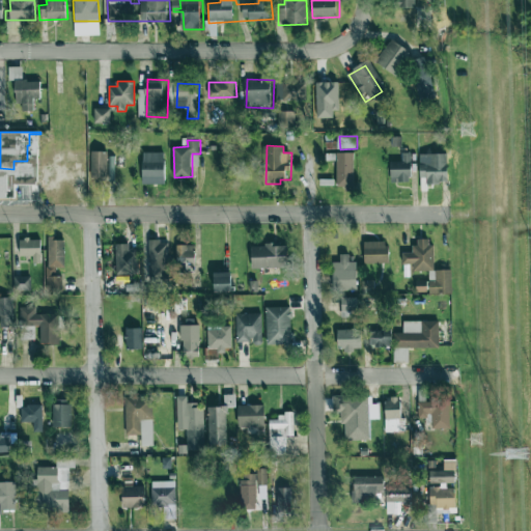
[(168,152),(143,151),(142,183),(167,185),(168,152)]
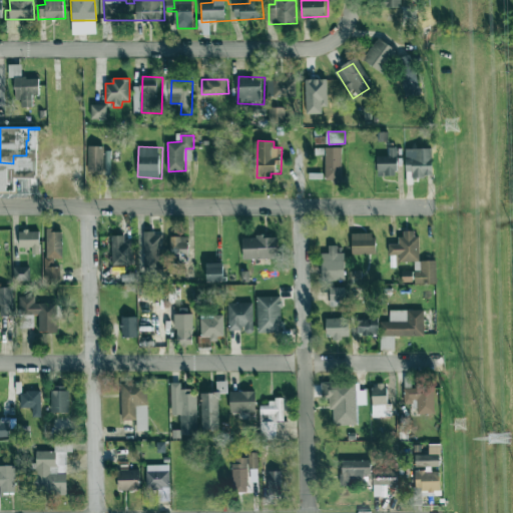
[(345,147),(327,148),(328,183),(346,182),(345,147)]
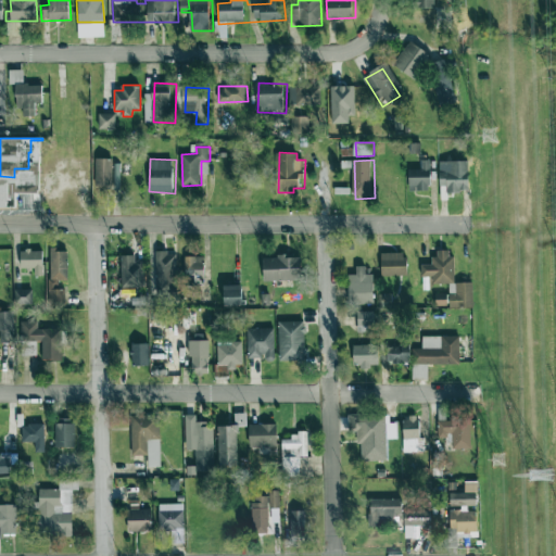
[(411,190),(433,191),(434,169),(412,168),(411,190)]
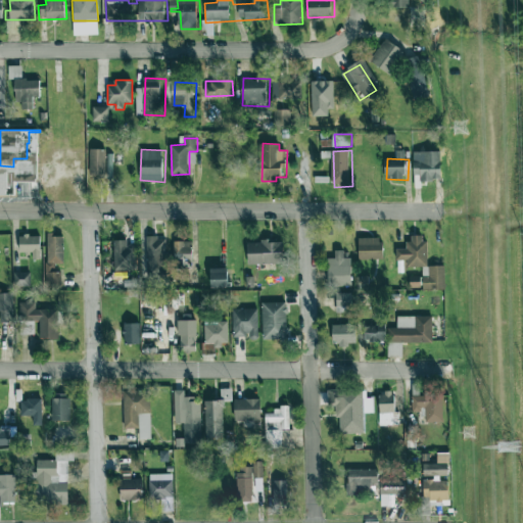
[(46,287),(62,287),(62,275),(56,275),(57,263),(64,263),(65,235),(48,234),(46,287)]
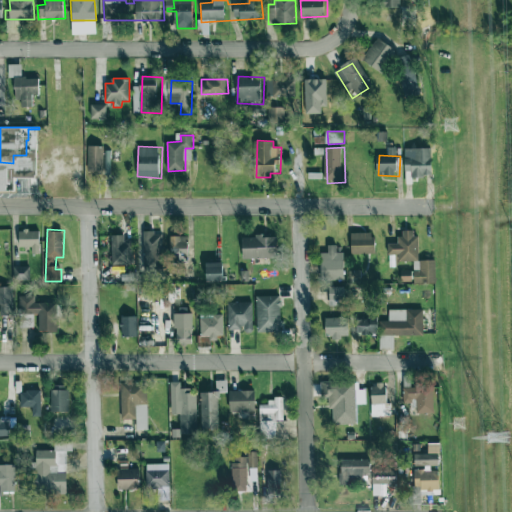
[(400,255),(401,261),(421,260),(420,237),(413,237),(413,230),(401,230),(402,243),(389,244),(389,255),(400,255)]
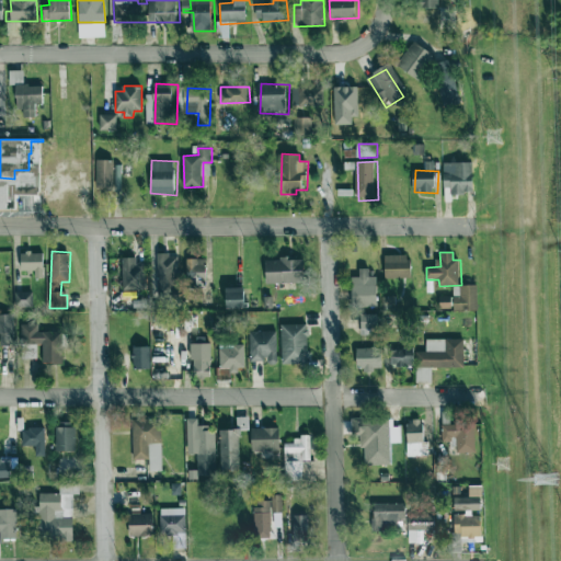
[(20,253),(20,271),(34,272),(34,278),(46,278),(47,254),(20,253)]
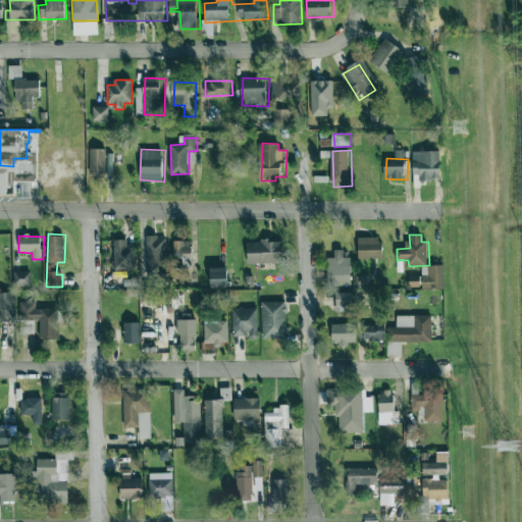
[(166,280),(167,238),(146,237),(145,279),(166,280)]
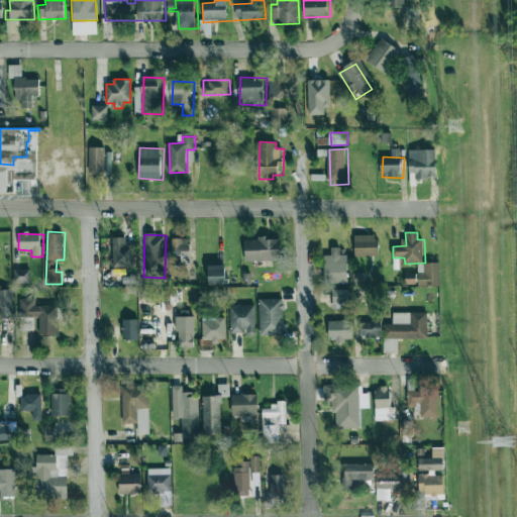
[(357,256),(383,256),(383,235),(357,235),(357,256)]
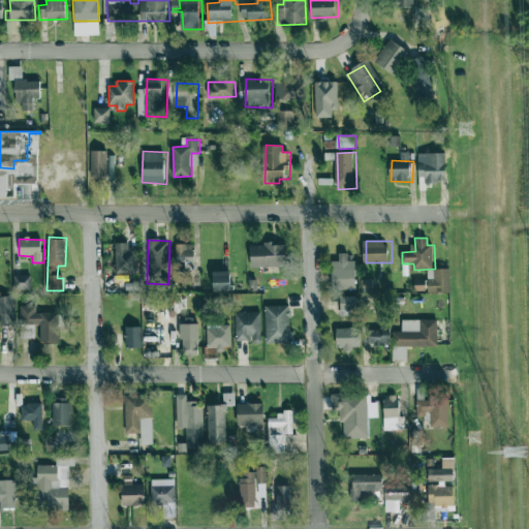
[(138,244),(116,245),(118,282),(131,282),(131,287),(141,287),(138,244)]
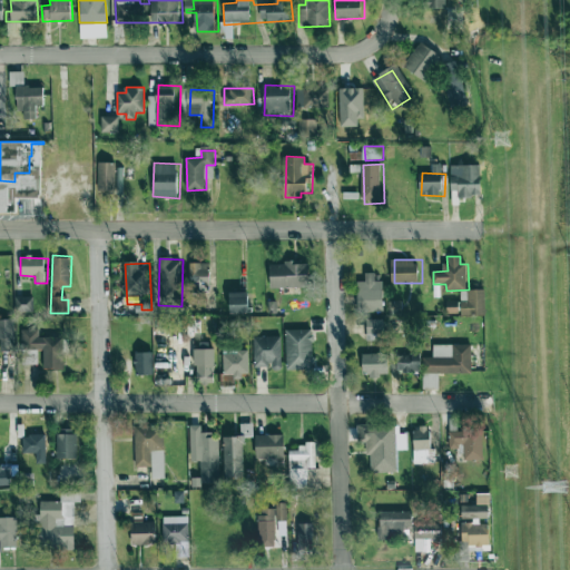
[(212,263),(189,263),(190,291),(212,291),(212,263)]
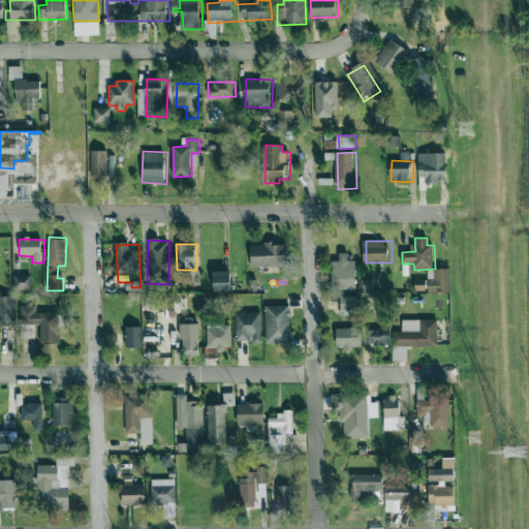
[(251,244),(252,268),(288,267),(288,244),(251,244)]
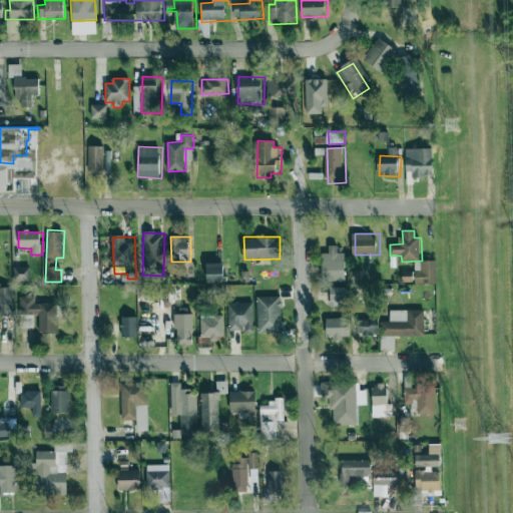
[(330,253),(324,253),(325,280),(347,279),(346,252),(340,253),(339,245),(330,245),(330,253)]
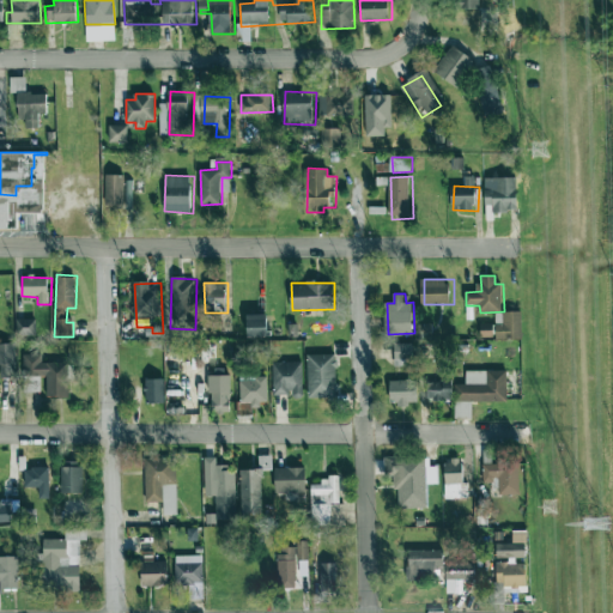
[(19,337),(37,335),(37,319),(18,319),(19,337)]
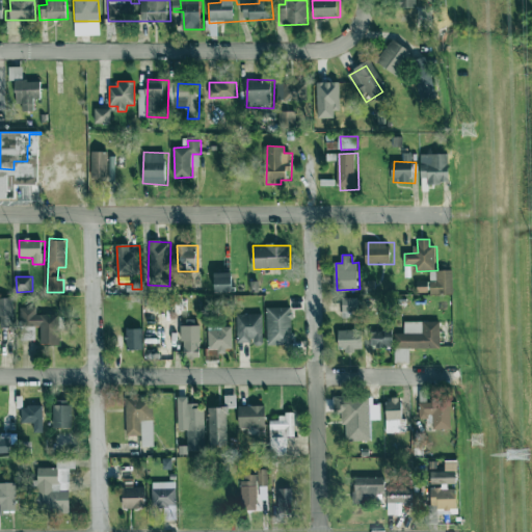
[(60,344),(60,308),(20,307),(20,326),(42,326),(42,344),(60,344)]
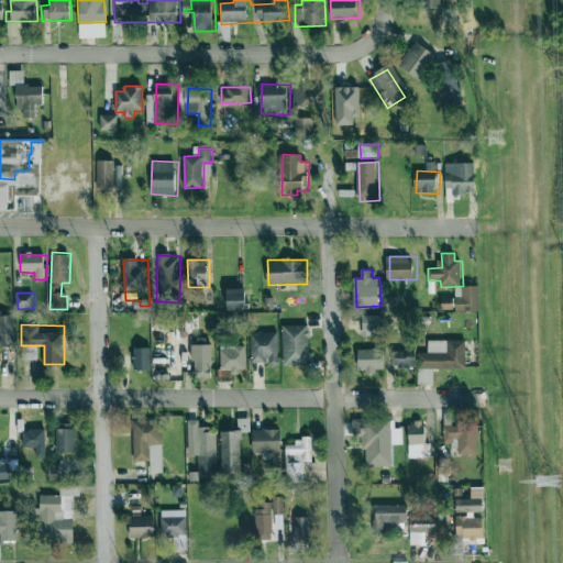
[(279,333),(251,333),(251,363),(278,363),(279,333)]
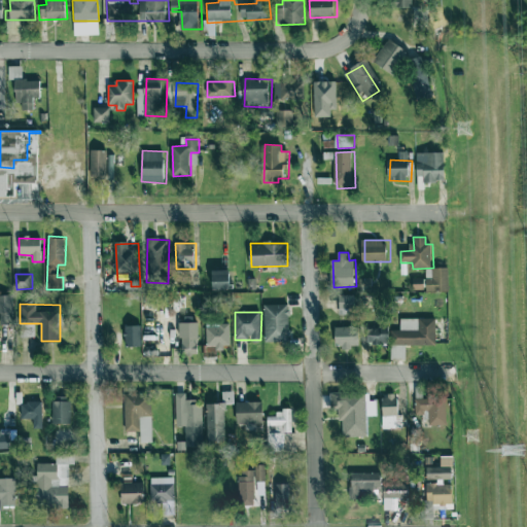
[(437,319),(401,318),(401,327),(373,326),(372,343),(436,346),(437,319)]
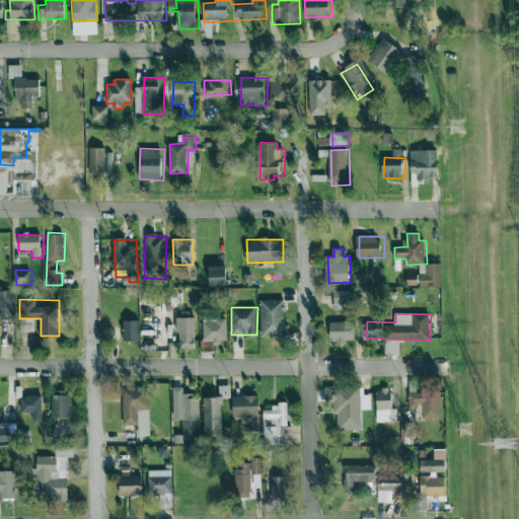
[(176,318),(176,344),(198,343),(197,317),(176,318)]
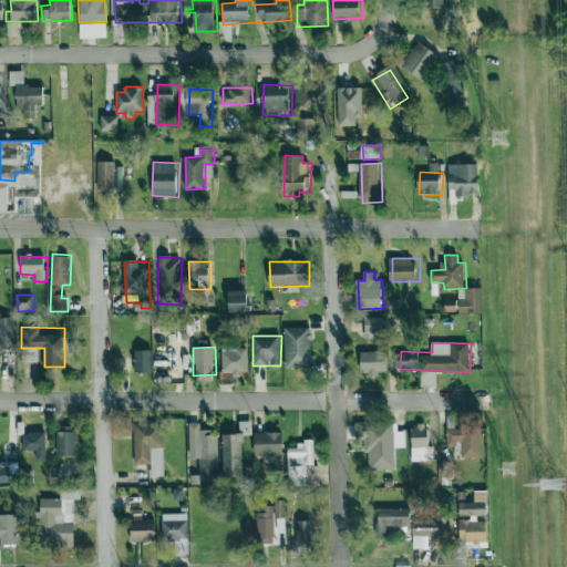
[(249,372),(248,350),(223,350),(223,374),(241,374),(241,372),(249,372)]
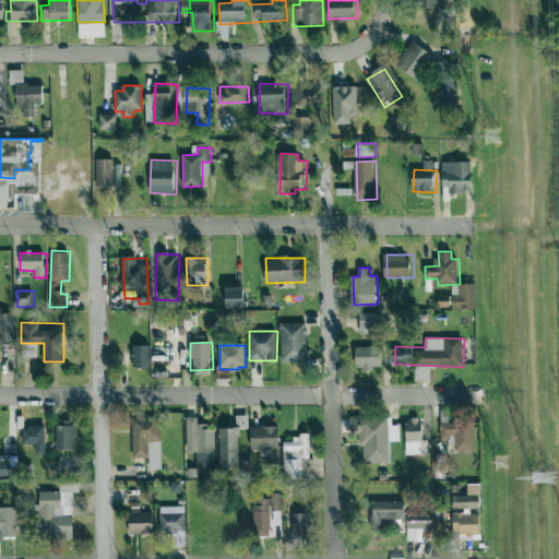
[(132,346),(132,367),(145,368),(145,346),(132,346)]
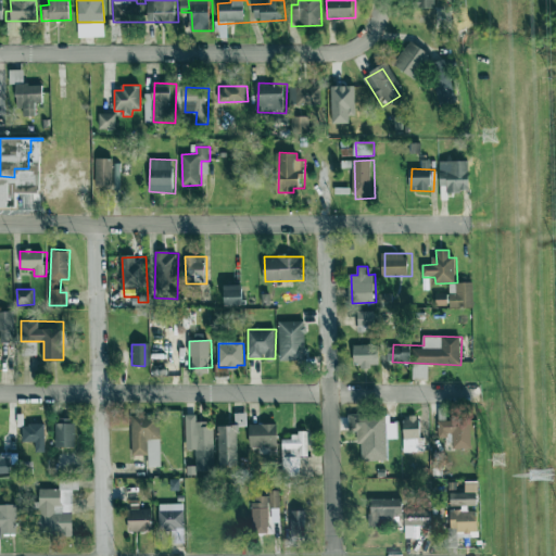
[(381,366),(381,344),(356,345),(357,367),(381,366)]
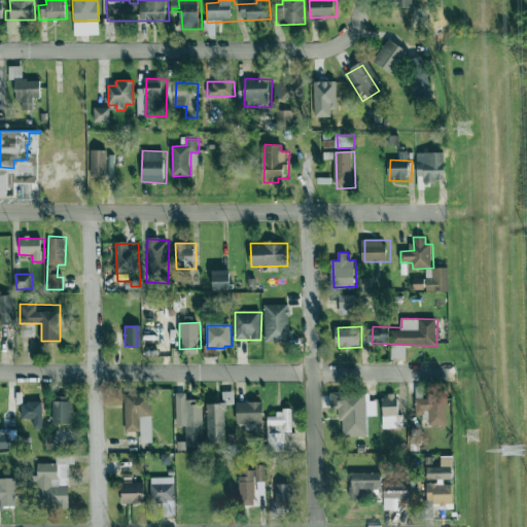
[(141,431),(141,417),(151,416),(151,394),(126,394),(126,431),(141,431)]
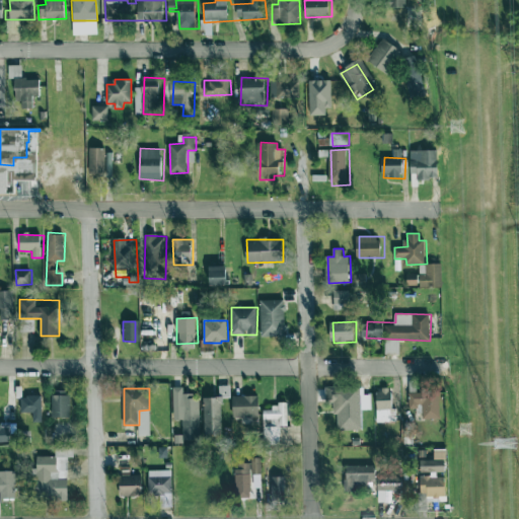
[(442,419),(441,392),(410,393),(411,409),(422,409),(423,419),(442,419)]
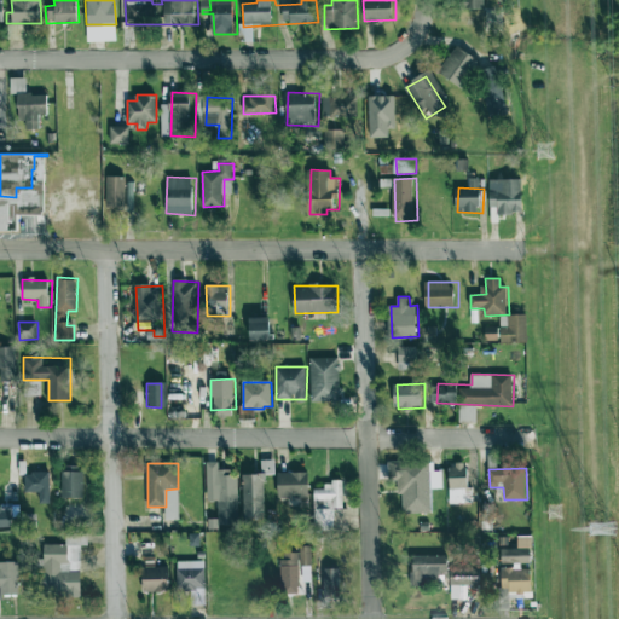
[(64,472),(63,497),(85,498),(86,472),(64,472)]
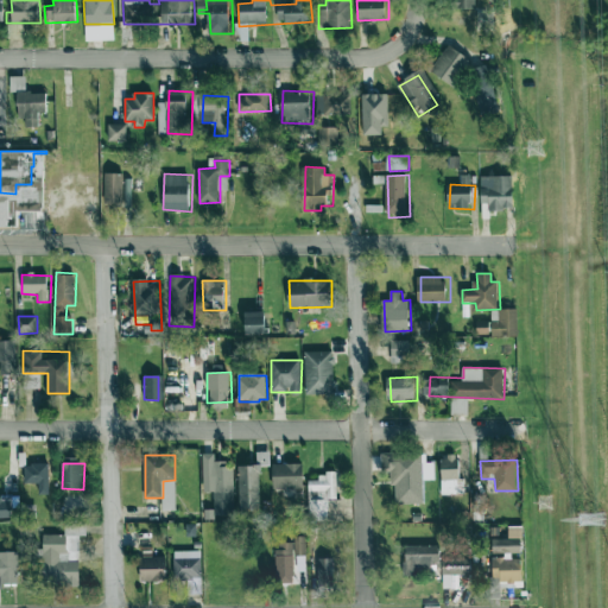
[(306,464),(272,463),(272,488),(306,489),(306,464)]
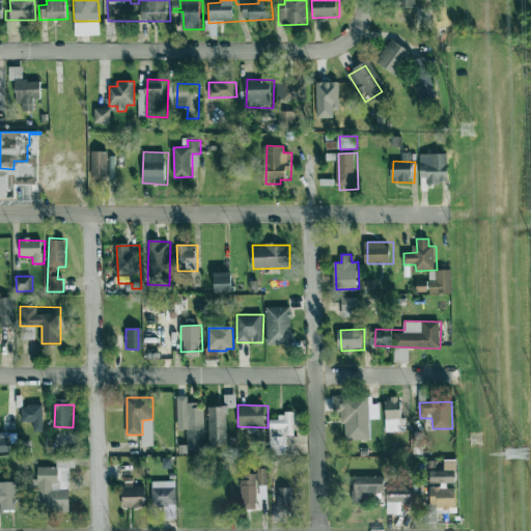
[(44,406),(20,407),(21,422),(32,422),(32,431),(45,431),(44,406)]
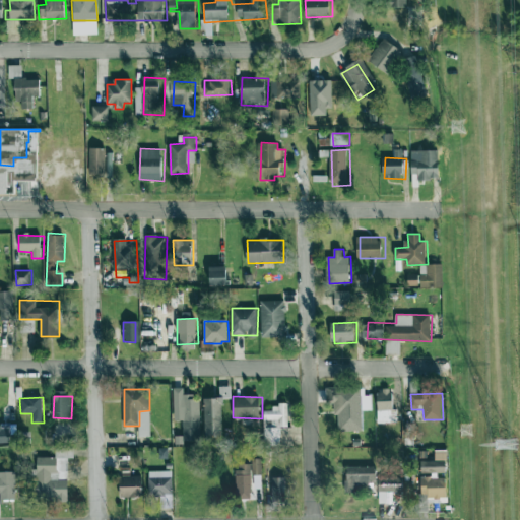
[(289,404),(273,404),(273,410),(265,410),(264,427),(289,427),(289,404)]
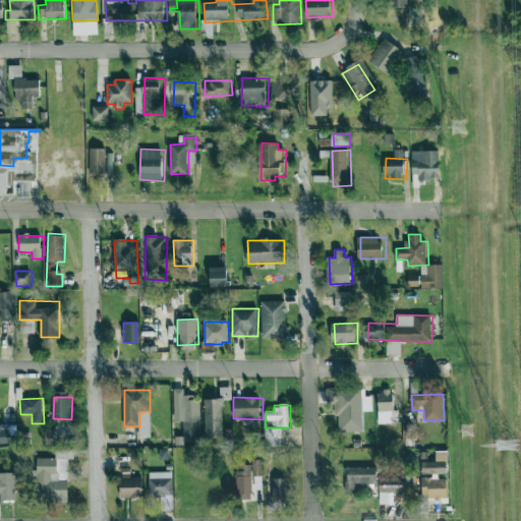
[(0,444),(12,444),(12,426),(0,426),(0,444)]
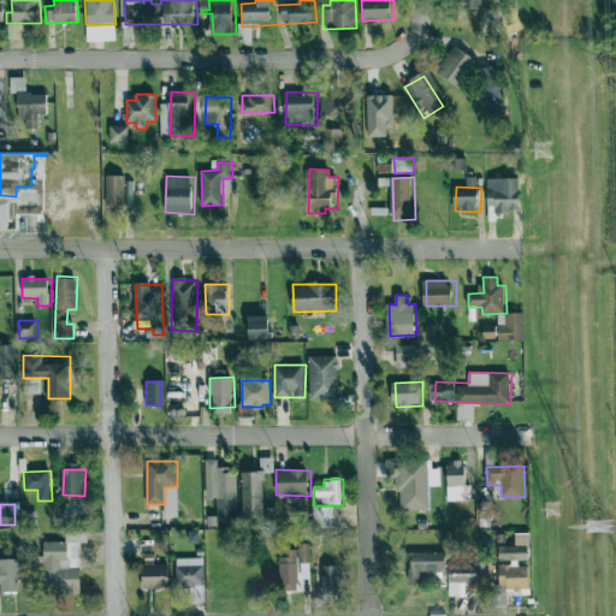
[(516,561),(532,560),(531,533),(516,534),(516,546),(499,546),(499,563),(516,563),(516,561)]
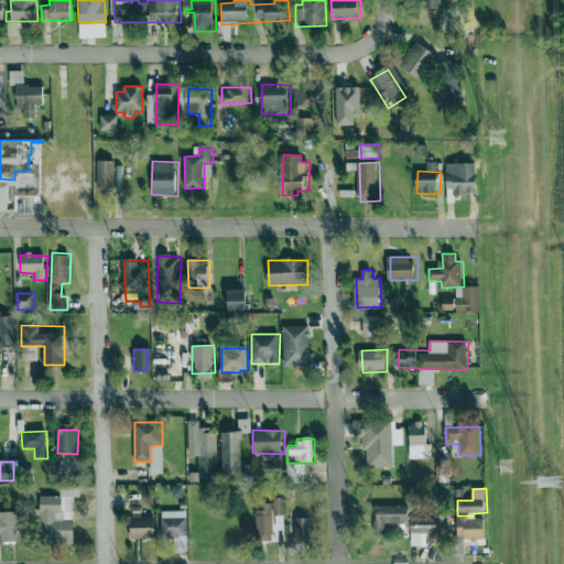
[(64,497),(43,496),(42,512),(63,513),(64,497)]
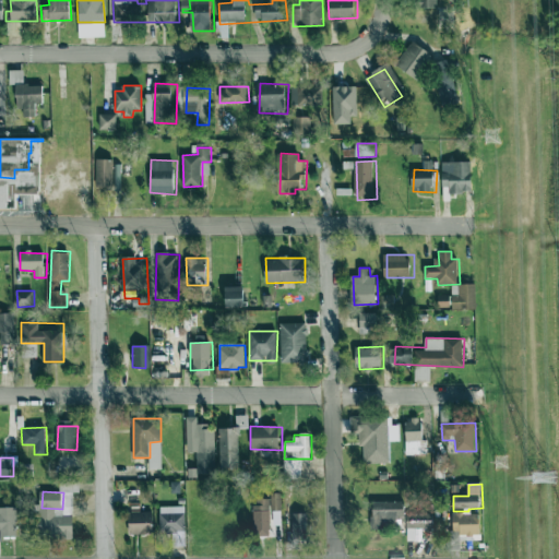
[(282,525),(281,497),(254,497),(256,535),(272,534),(272,526),(282,525)]
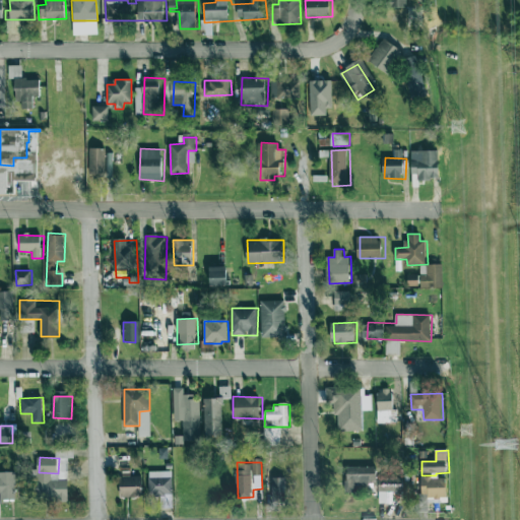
[(173,470),(147,471),(147,476),(120,477),(120,497),(173,496),(173,470)]
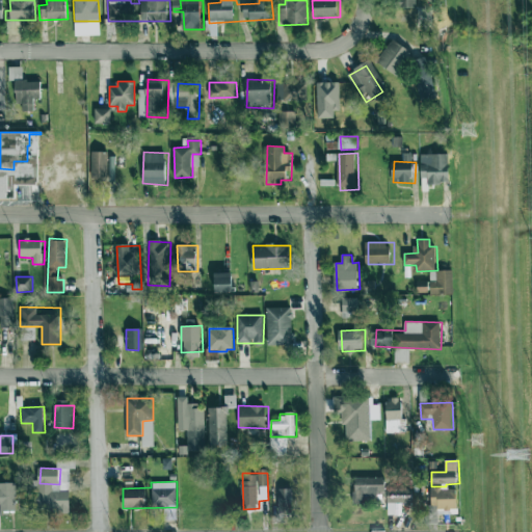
[(0,483),(0,512),(18,512),(17,483),(0,483)]
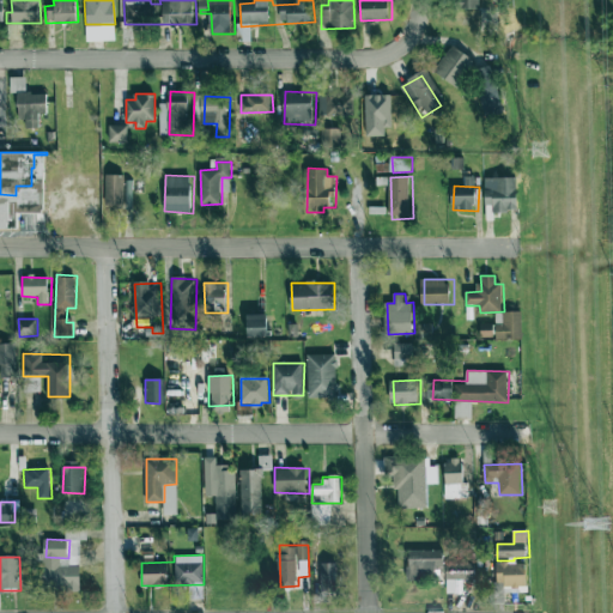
[(447,580),(475,578),(475,560),(436,562),(436,568),(445,568),(447,580)]
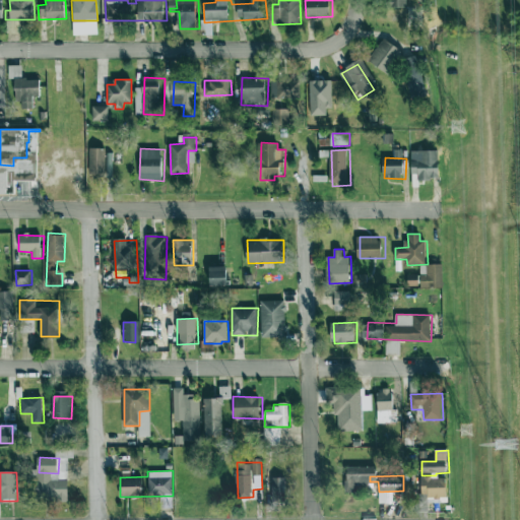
[(449,500),(449,477),(420,477),(419,500),(449,500)]
